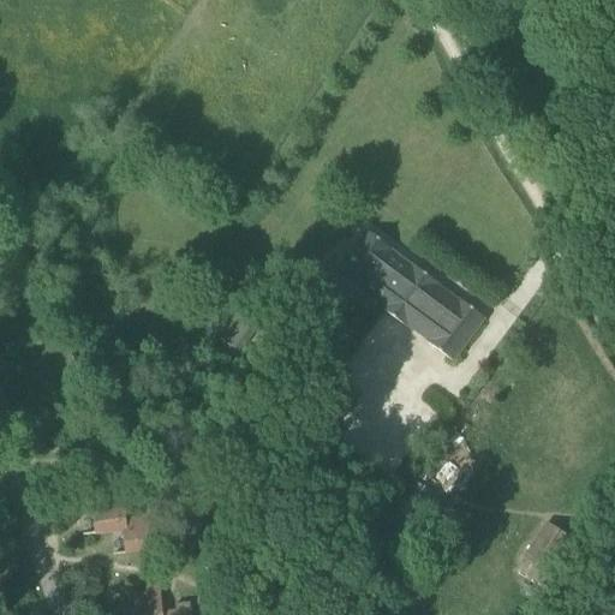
[(368,232),(335,275),(360,293),(362,292),(383,308),(413,268),(392,252),(393,250),(368,232)]
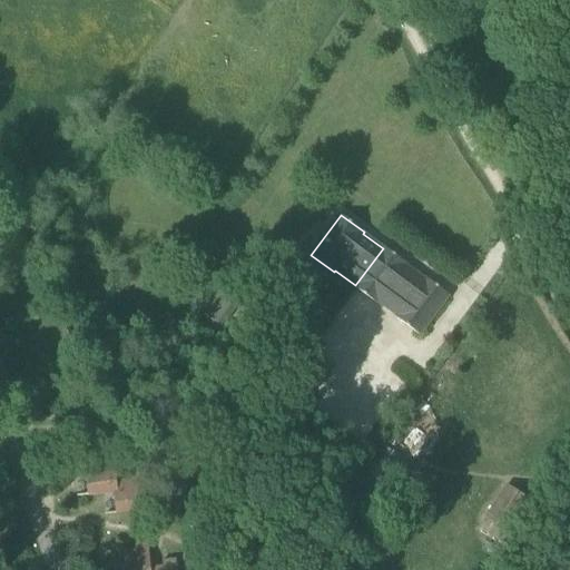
[(450,296),(428,278),(425,281),(406,266),(408,264),(383,248),(355,285),(354,287),(377,304),(379,303),(399,317),(397,318),(421,336),(450,296)]
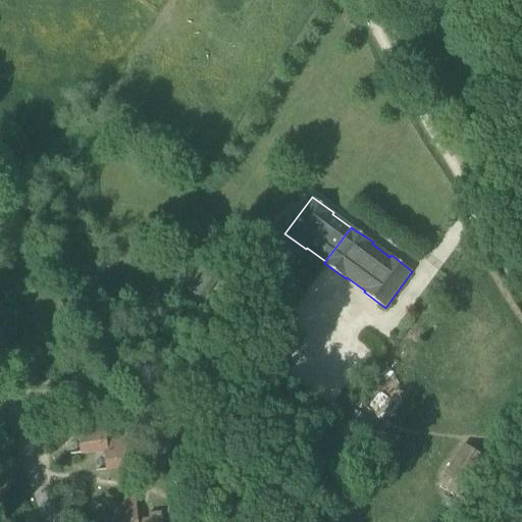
[(40,277),(27,285),(33,295),(45,286),(40,277)]
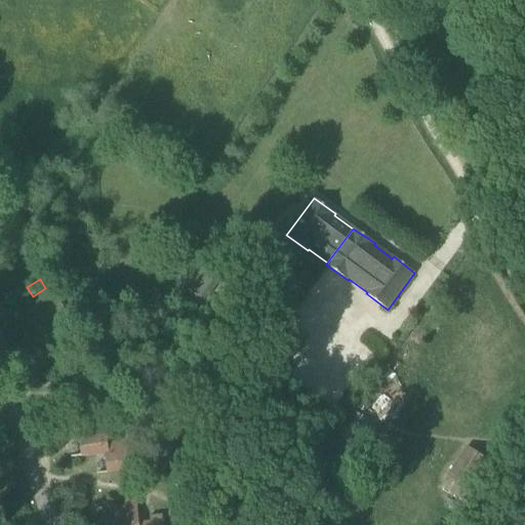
[(356,411),(337,435),(352,446),(369,422),(356,411)]
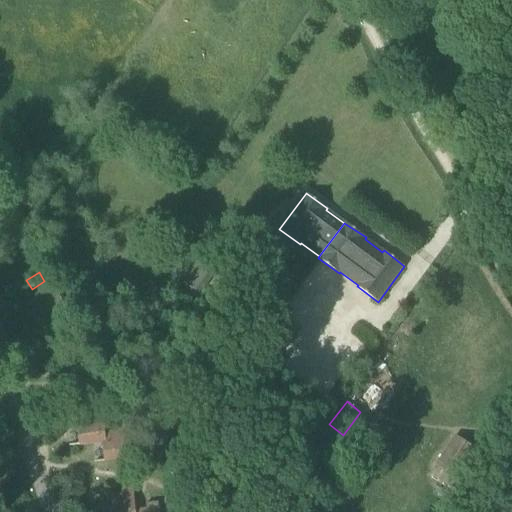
[(80,445),(103,443),(106,442),(105,433),(103,408),(91,410),(91,416),(77,417),(80,445)]
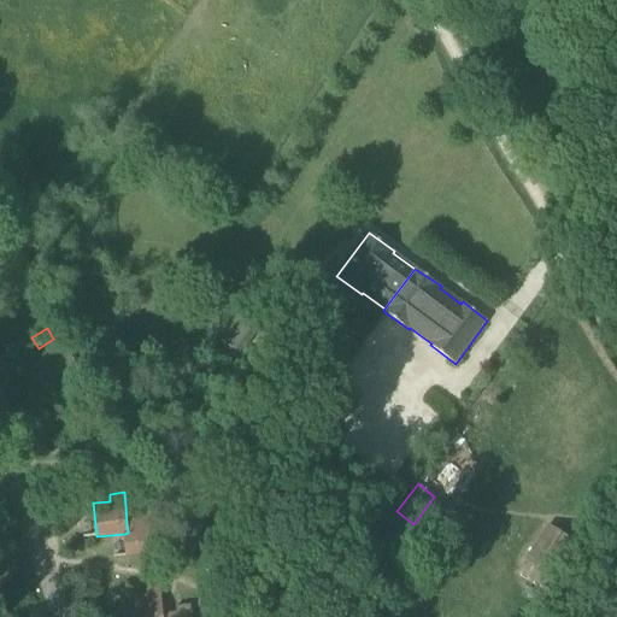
[(128,533),(124,534),(127,556),(158,553),(154,512),(140,513),(140,521),(127,522),(128,533)]
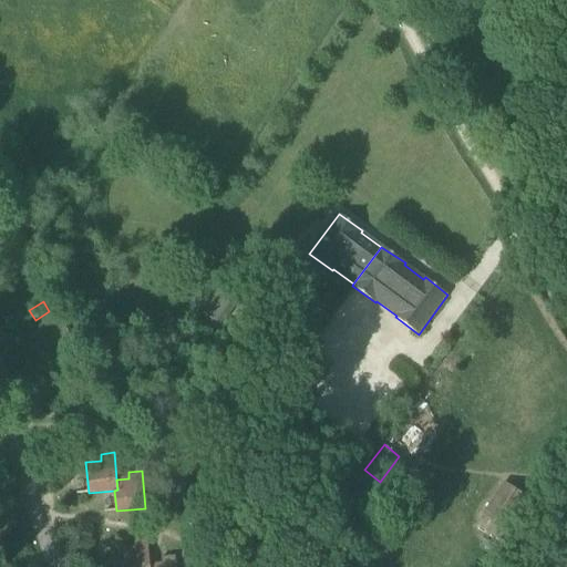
[(505,482),(493,501),(476,527),(500,540),(515,515),(527,496),(505,482)]
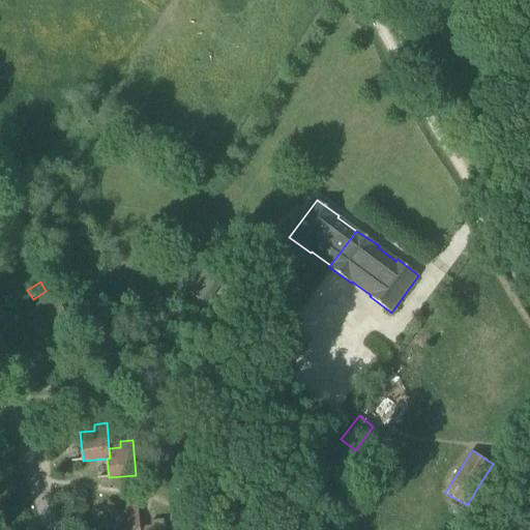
[(140,529),(138,503),(125,504),(126,510),(111,512),(113,529),(140,529)]
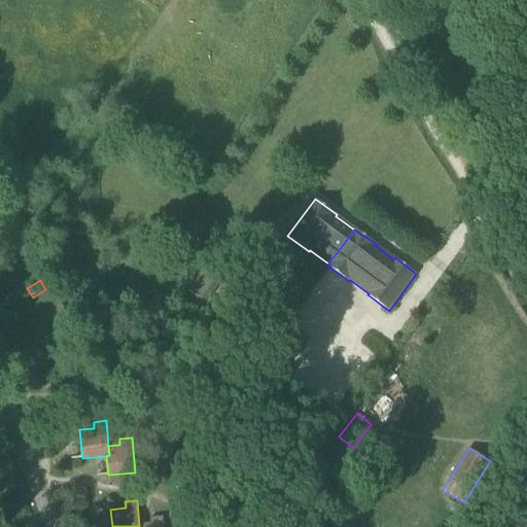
[(151,525),(139,526),(164,526),(163,517),(150,519),(151,525)]
